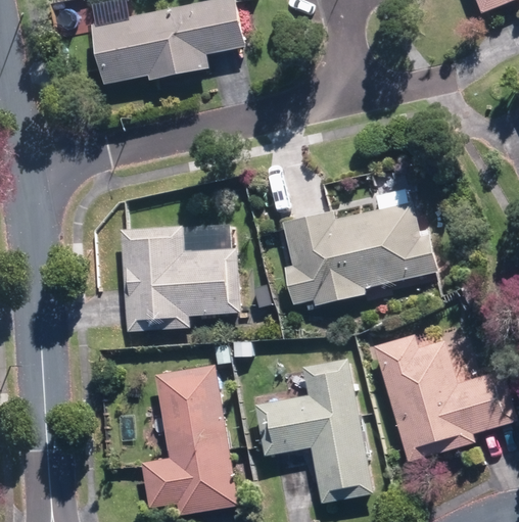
[(211,0),(92,24),(102,75),(104,84),(147,76),(148,81),(208,68),(206,54),(243,47),(233,0),(211,0)]
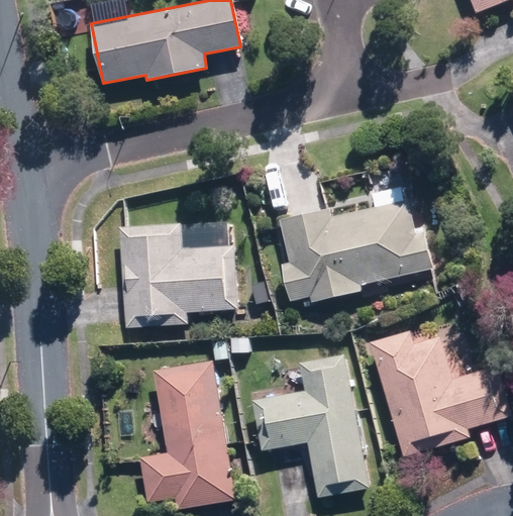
[(512,0),(470,0),(475,13),(508,0),(512,0)]
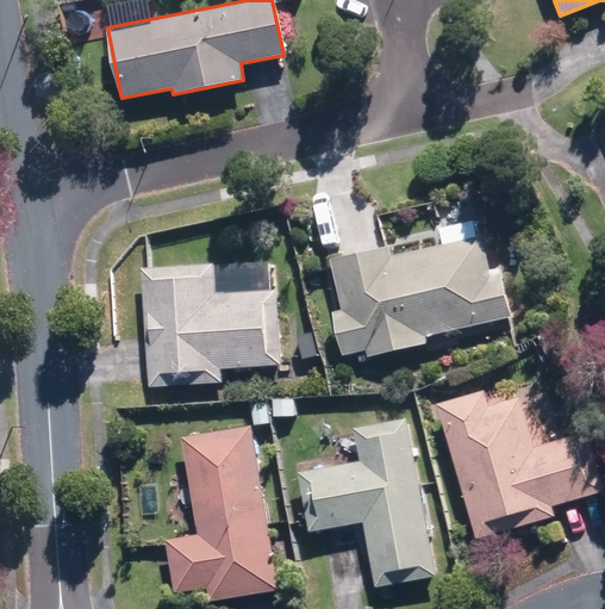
[(429,341),(428,335),(517,311),(496,230),(475,236),(471,219),(437,229),(441,243),(393,256),(391,244),(330,260),(343,309),(329,312),(341,356),(365,350),(366,358),(429,341)]
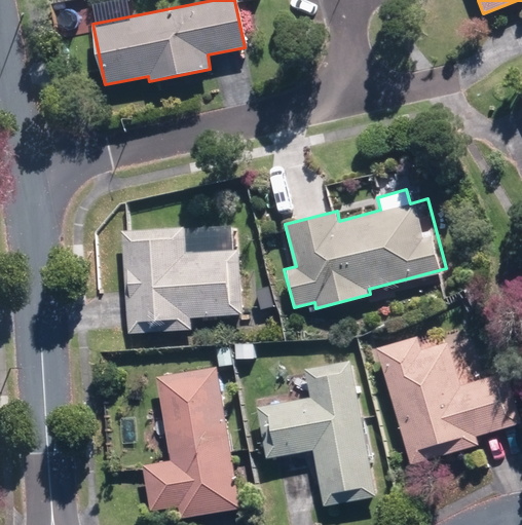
[(117,227),(120,332),(193,330),(193,319),(236,317),(234,224),(117,227)]
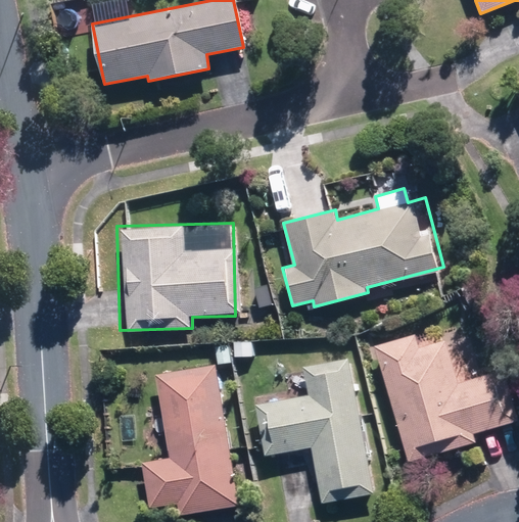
[(417,333),(373,345),(406,463),(475,443),(472,433),(518,420),(518,417),(506,371),(459,383),(446,339),(421,346),(417,333)]
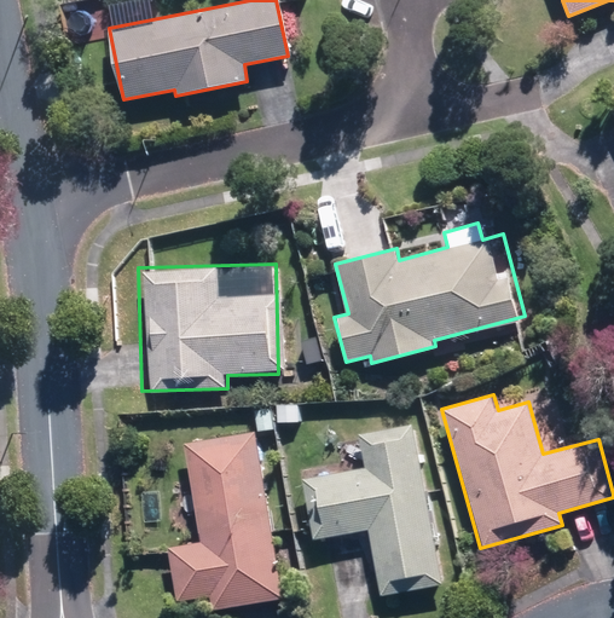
[(307,400),(276,404),(278,425),(310,421),(307,400)]
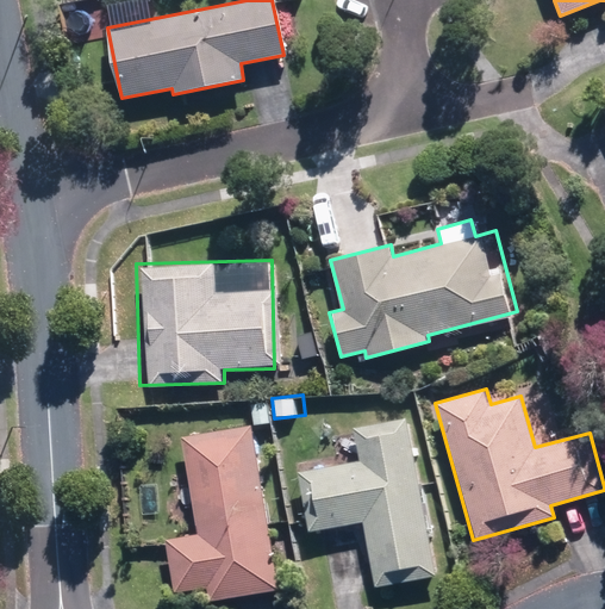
[(434,576),(409,416),(353,424),(359,461),(298,470),(307,529),(362,521),(373,586),(434,576)]
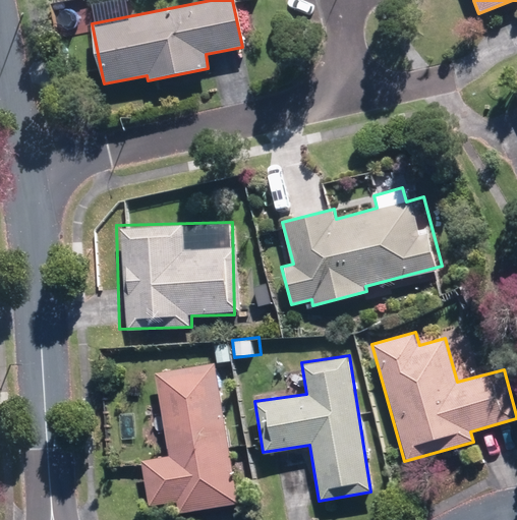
[(210,359),(151,371),(168,454),(138,460),(149,507),(173,502),(175,513),(239,500),(210,359)]
